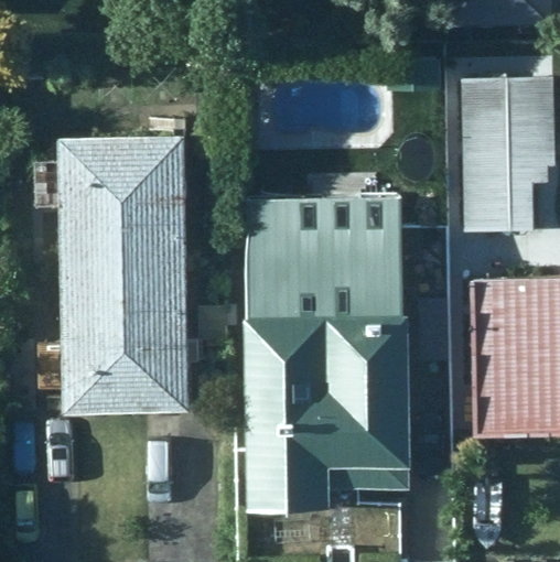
[(452,0),(452,25),(552,25),(551,0),(452,0)]
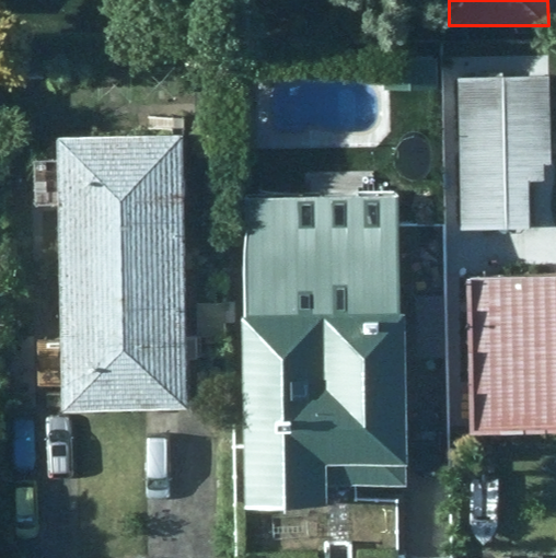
[(553,76),(458,78),(460,230),(531,228),(530,181),(546,179),(546,163),(555,163),(553,76)]
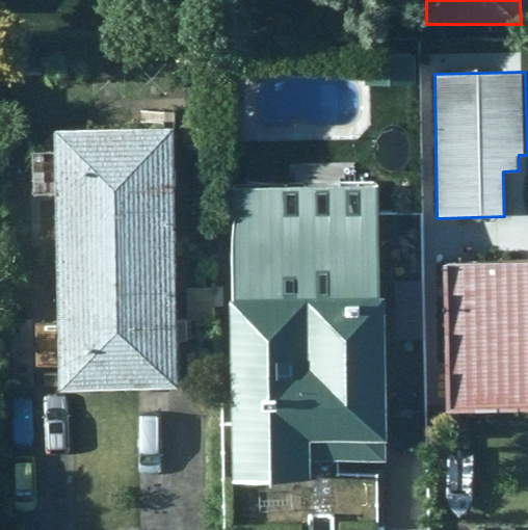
[(170,127),(51,129),(53,195),(172,192),(170,127)]
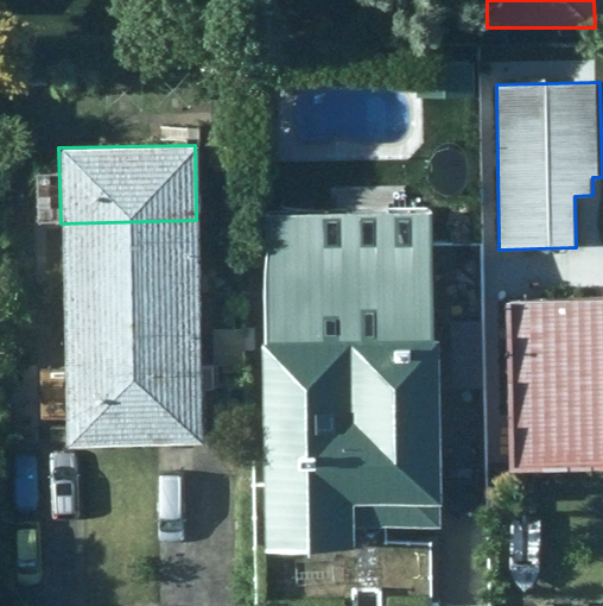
[(353,530),(442,528),(432,212),(258,216),(267,554),(351,553),(353,530)]
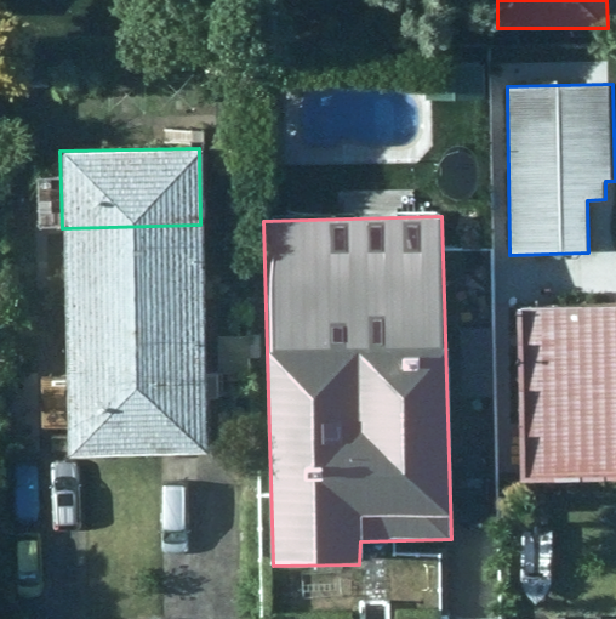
[(200,225),(62,228),(63,305),(203,302),(200,225)]
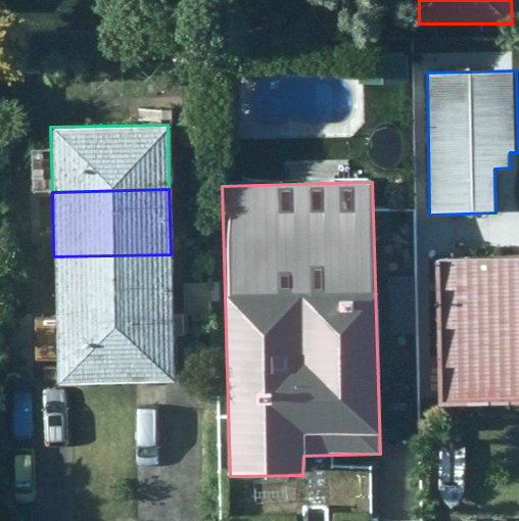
[(171,254),(53,256),(55,321),(172,319),(171,254)]
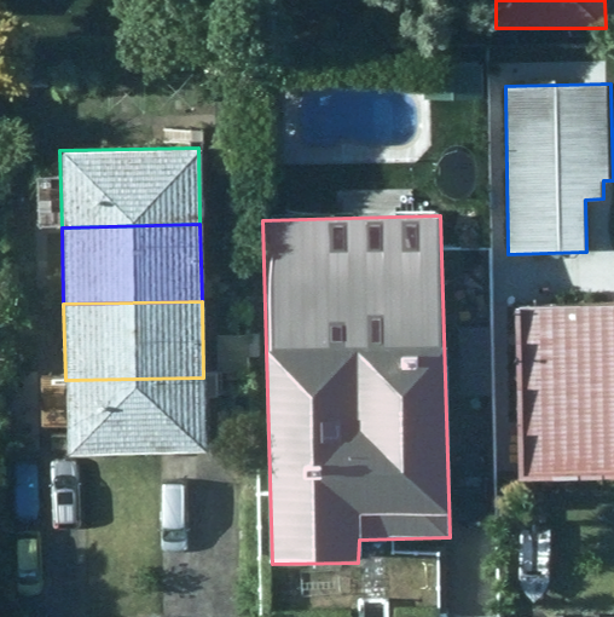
[(613,303),(515,305),(519,483),(613,479),(613,303)]
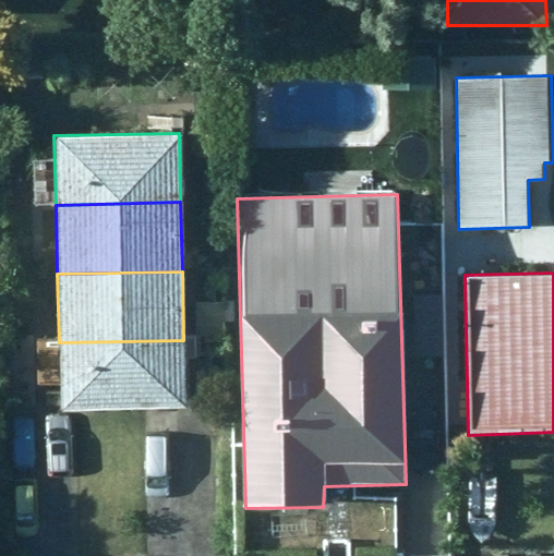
[(183,340),(59,342),(60,411),(184,409),(183,340)]
